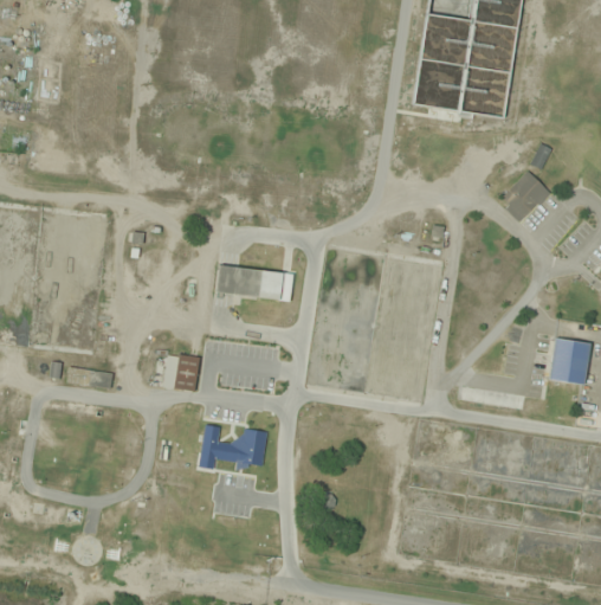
[(531,162),(543,169),(554,149),(543,143),(531,162)]
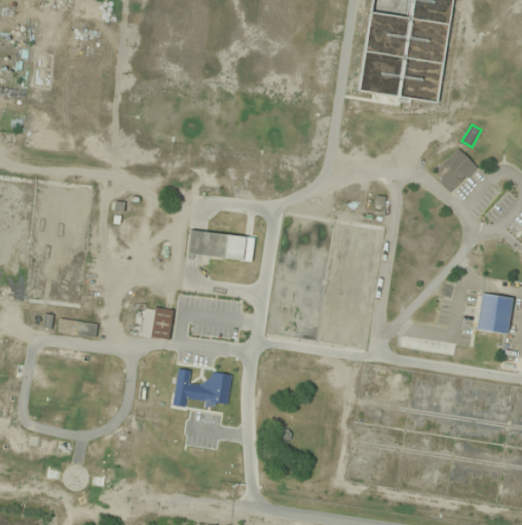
[(435,174),(454,193),(480,167),(460,148),(435,174)]
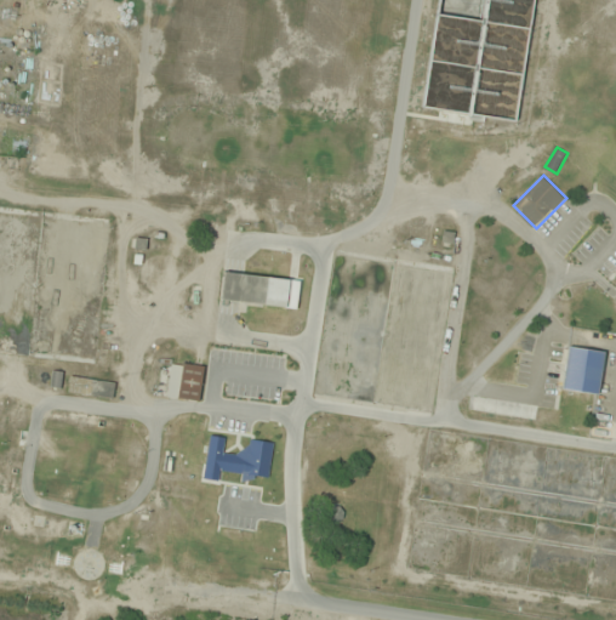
[(223,299),(267,305),(271,277),(226,272),(223,299)]
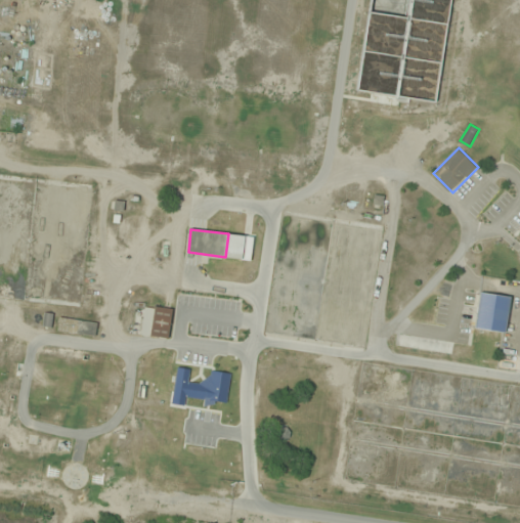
[(506,332),(512,297),(481,292),(476,328),(506,332)]
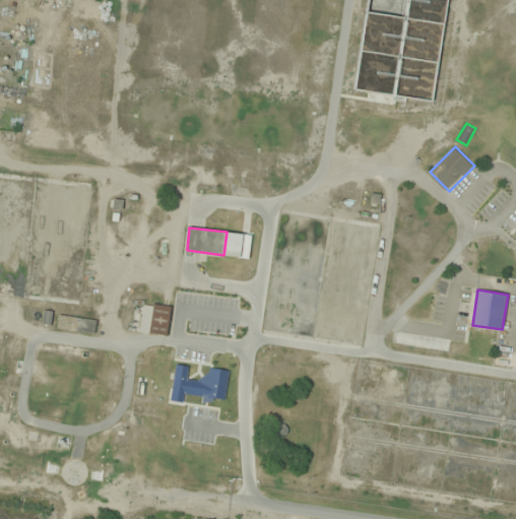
[(142,332),(170,335),(173,306),(145,304),(142,332)]
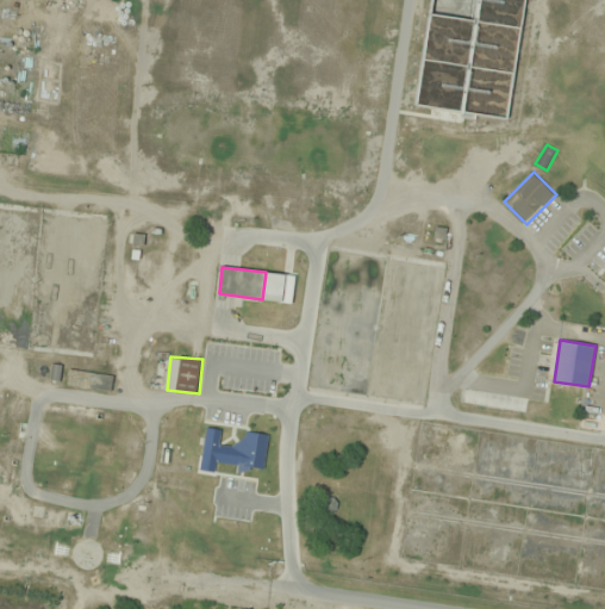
[(112,391),(116,377),(73,368),(69,384),(112,391)]
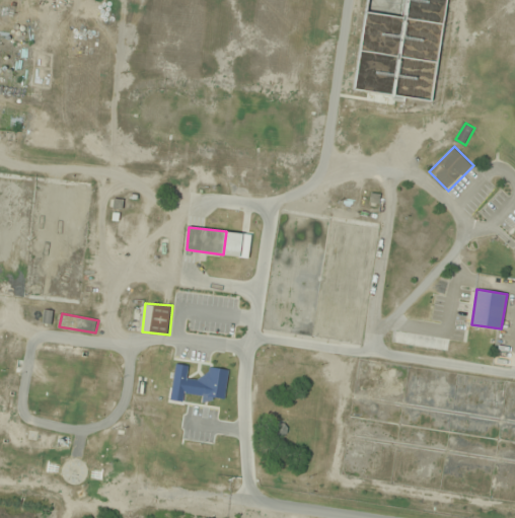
[(185,392),(227,398),(230,369),(209,367),(208,379),(187,376),(185,392)]
